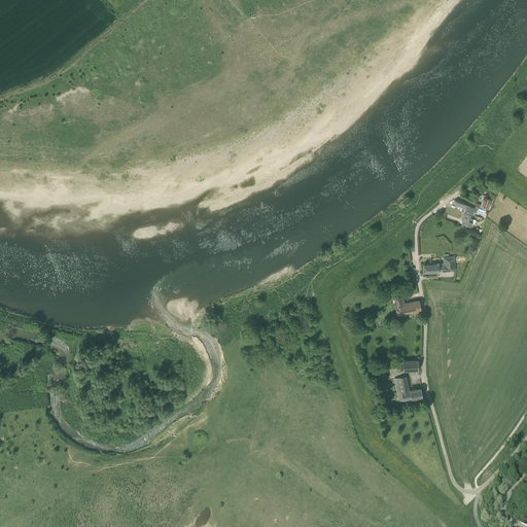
[(488,208),(492,197),(485,195),(482,205),(473,202),(471,206),(483,209),(484,207),(488,208)]
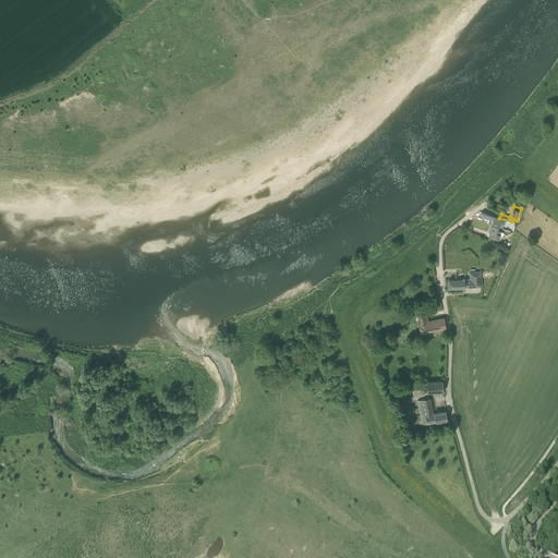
[(502,219),(482,211),(481,216),(484,217),(483,217),(490,219),(494,220),(492,225),(499,227),(502,219)]
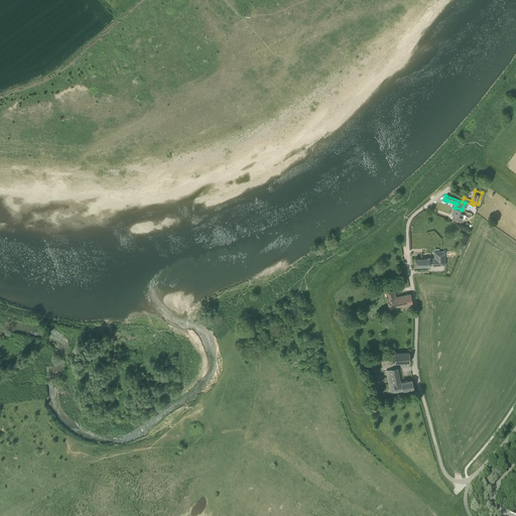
[(461,222),(463,218),(464,215),(461,214),(462,210),(455,208),(453,214),(454,215),(453,219),(461,222)]
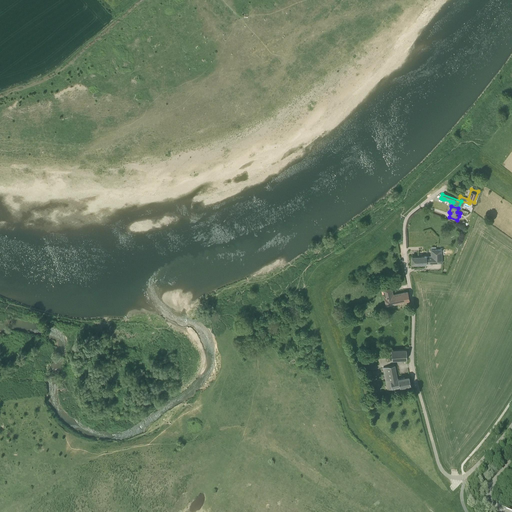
[(442,263),(442,249),(439,249),(436,249),(431,249),(431,256),(427,256),(412,257),(412,264),(412,265),(427,264),(442,263)]
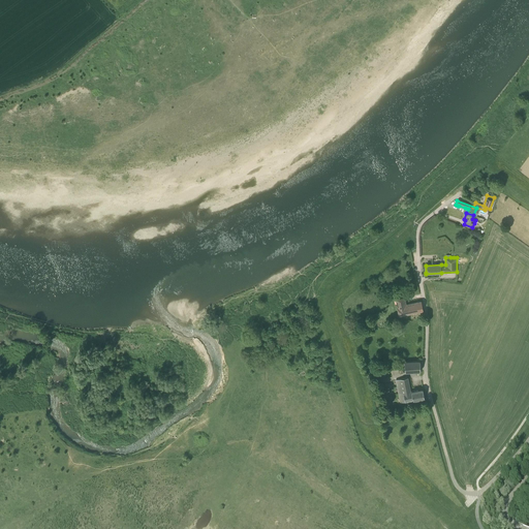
[(406,305),(405,297),(395,299),(396,301),(397,301),(398,306),(397,306),(399,315),(423,310),(421,302),(406,305)]
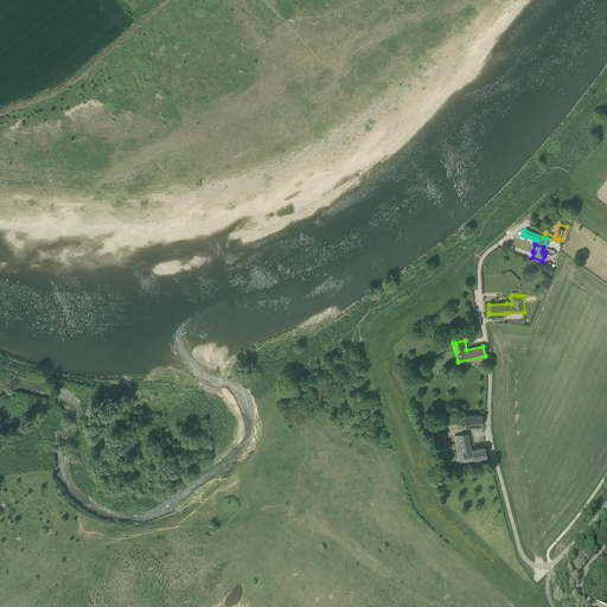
[(483,426),(481,414),(465,415),(465,427),(483,426)]
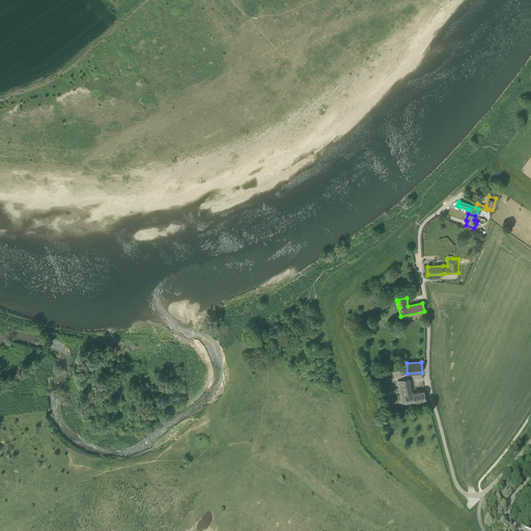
[(413,393),(410,379),(397,381),(398,385),(398,386),(401,404),(407,403),(426,399),(424,390),(424,391),(413,393)]
